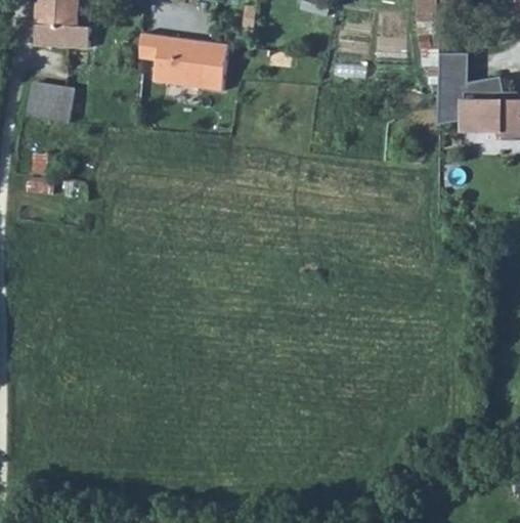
[(35,0),(34,23),(75,26),(76,0),(35,0)]
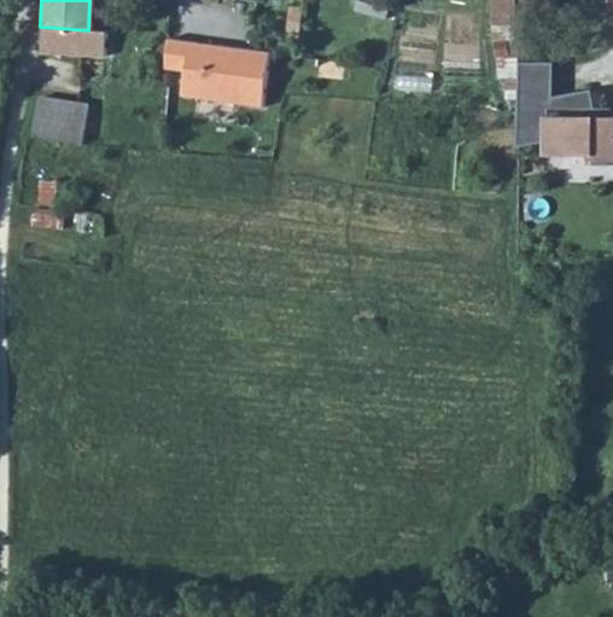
[(299,12),(286,11),(284,29),(297,30),(299,12)]
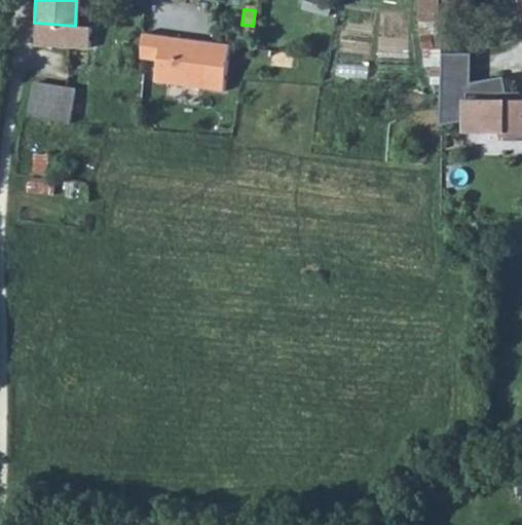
[(75,26),(34,23),(33,44),(87,47),(88,27),(75,26)]
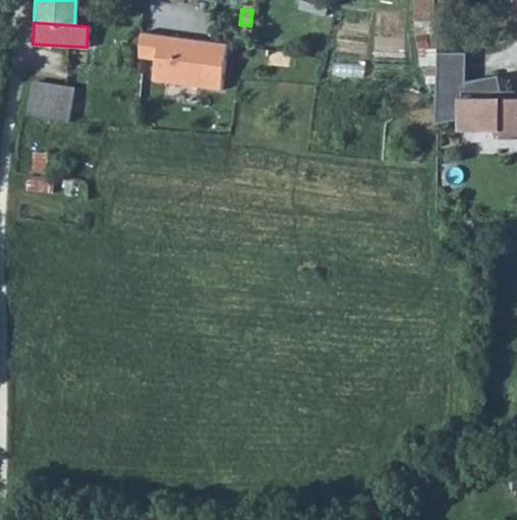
[(226,44),(158,35),(152,80),(219,90),(226,44)]
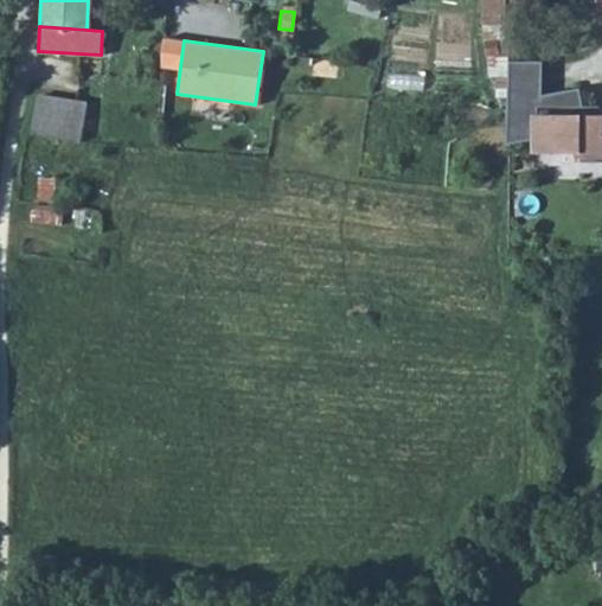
[(36,95),(30,133),(78,142),(85,104),(36,95)]
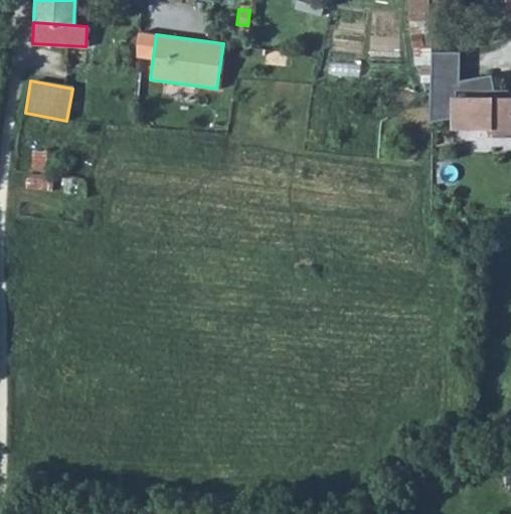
[(510,94),(507,90),(454,90),(454,130),(491,130),(491,138),(510,137),(510,94)]
